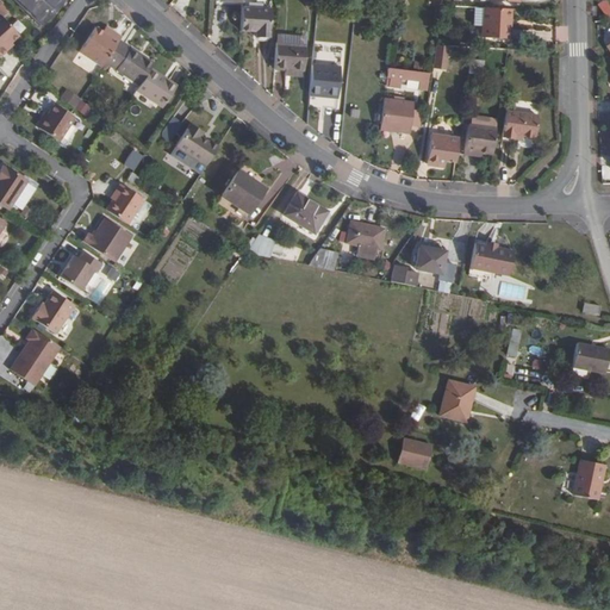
[(62,1),(60,0),(17,0),(44,23),(62,1)]
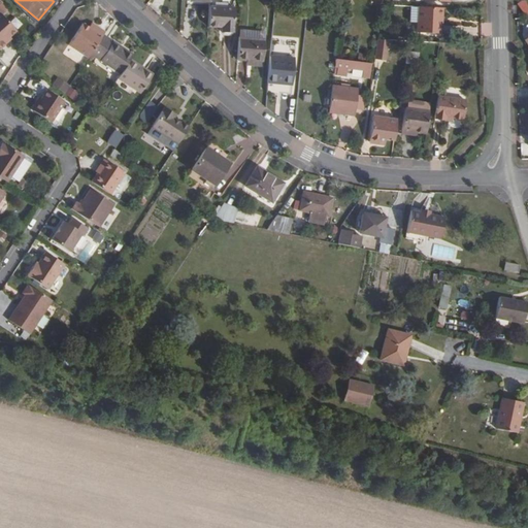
[(527,4),(525,0),(521,0),(518,3),(526,15),(527,13),(527,4)]
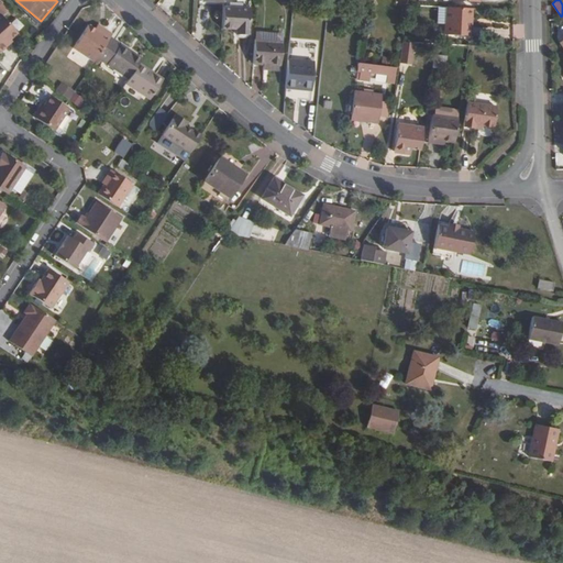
[(9,11),(0,1),(0,12),(1,14),(4,18),(9,11)]
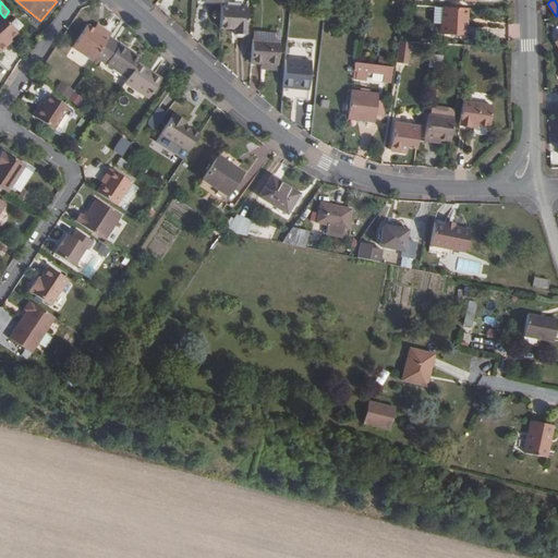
[(469,15),(471,4),(446,2),(443,31),(465,32),(466,15),(469,15)]
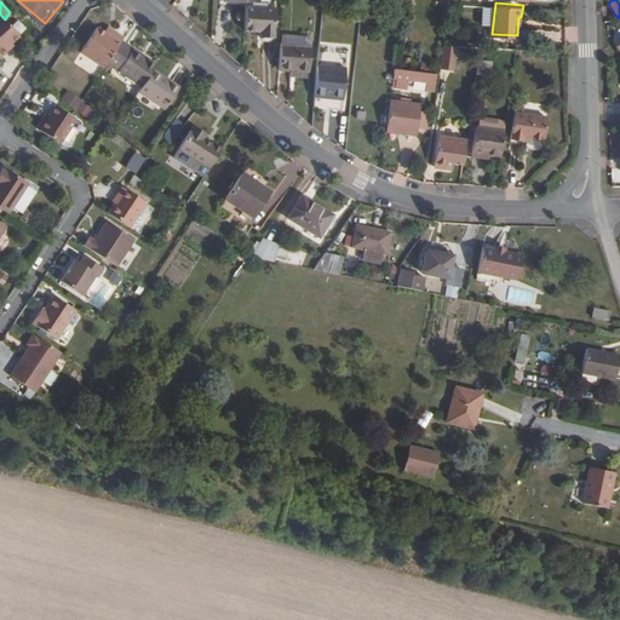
[(248,7),(247,30),(263,30),(263,38),(276,38),(277,9),(248,7)]
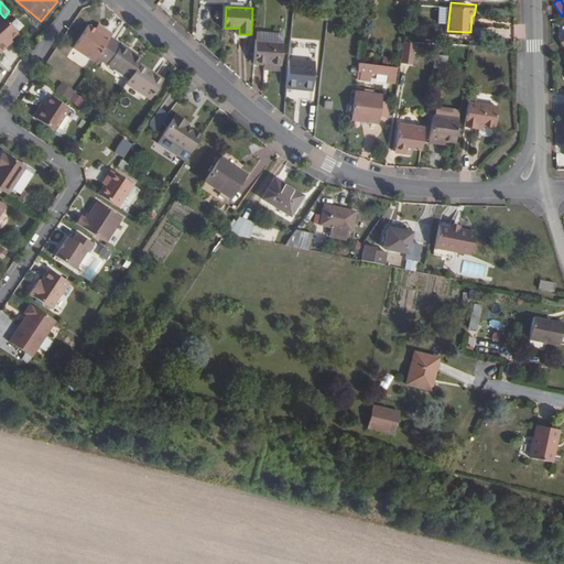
[(18,33),(4,18),(1,14),(0,14),(0,52),(7,46),(6,44),(10,40),(18,33)]
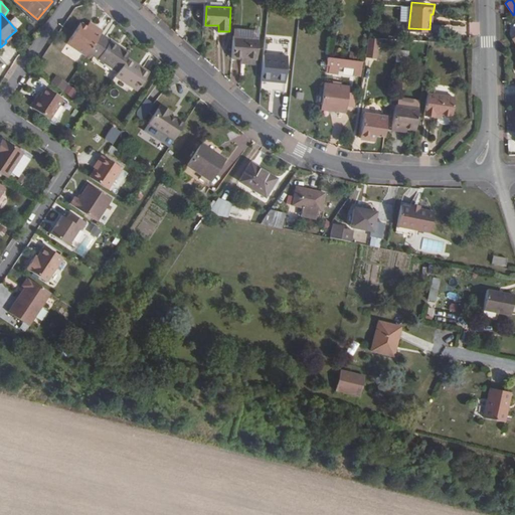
[(101,35),(102,33),(93,26),(90,30),(86,27),(80,24),(66,45),(86,58),(89,53),(101,35)]
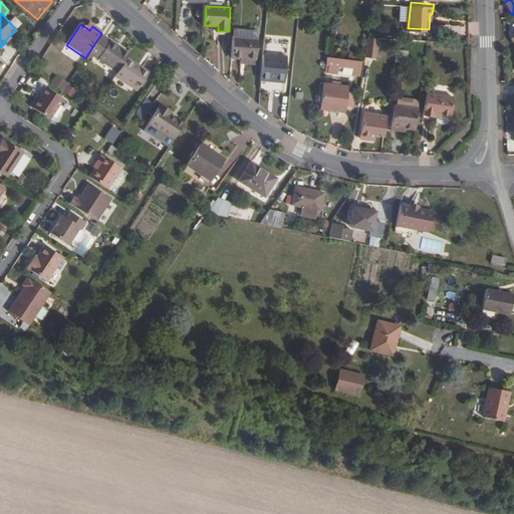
[(236,27),(235,34),(260,37),(261,29),(236,27)]
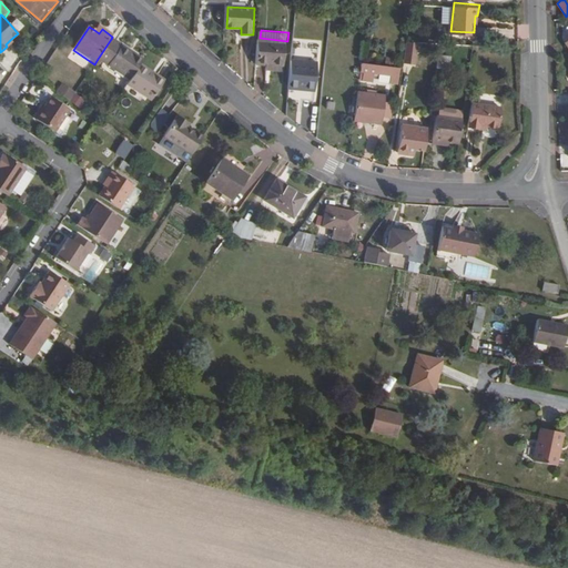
[(260,38),(257,62),(270,63),(285,64),(287,41),(260,38)]
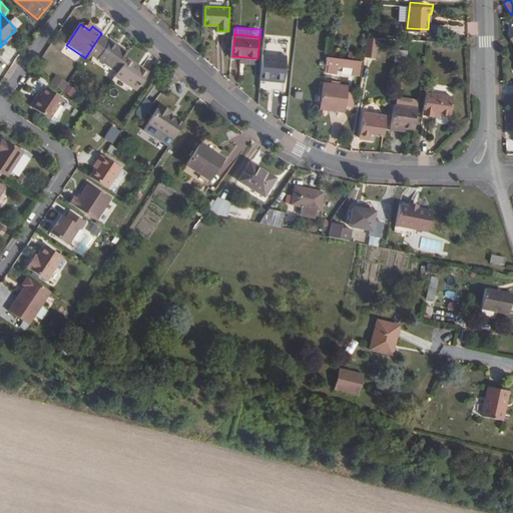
[(377,63),(381,35),(370,34),(366,60),(366,61),(377,63)]
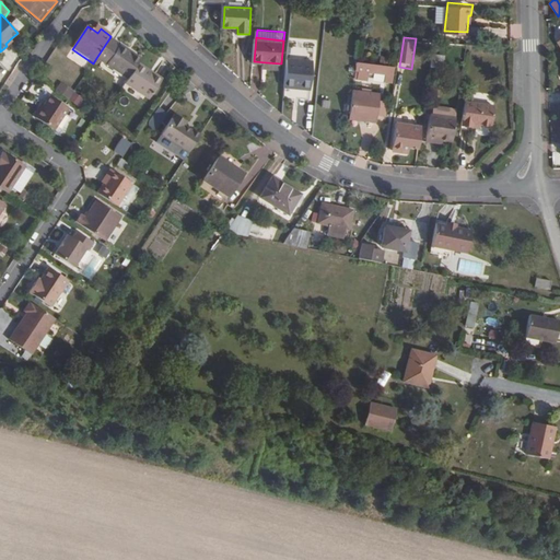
[(109,38),(96,58),(128,79),(138,63),(141,59),(109,38)]
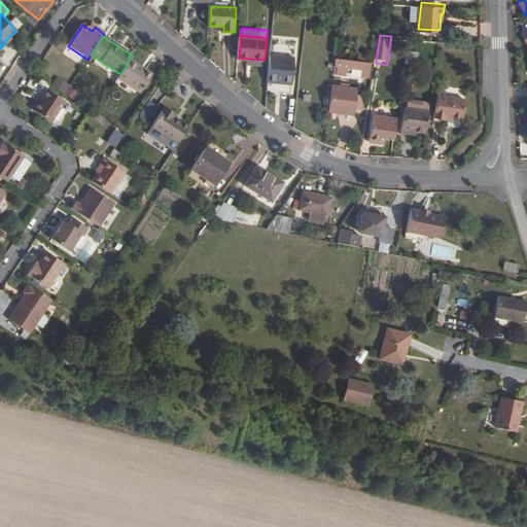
[(295,49),(272,47),(271,54),(295,57),(295,49)]
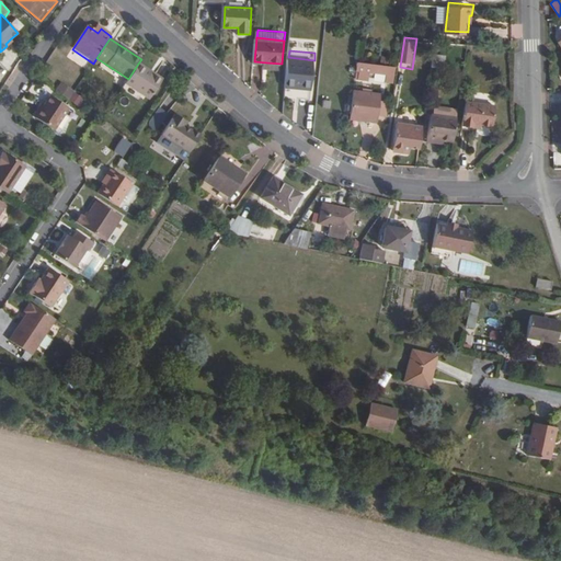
[(288,57),(286,86),(312,88),(315,60),(288,57)]
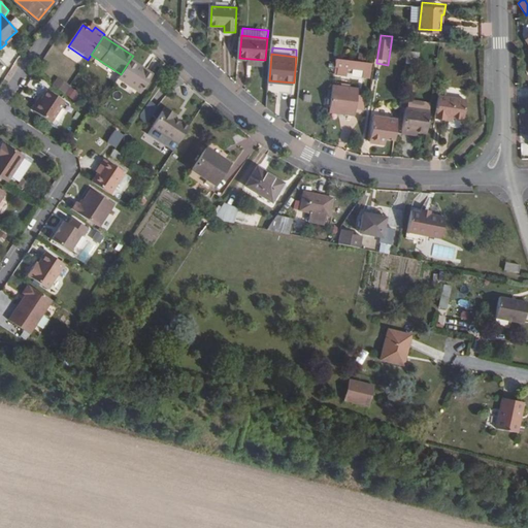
[(373,71),(376,71),(376,63),(376,62),(338,59),(336,68),(339,68),(349,69),(365,71),(365,77),(372,78),(373,71)]
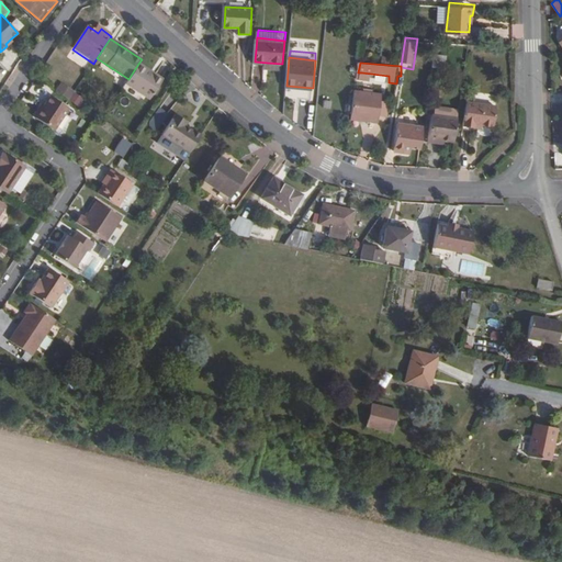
[(128,79),(126,82),(149,99),(161,80),(138,64),(128,79)]
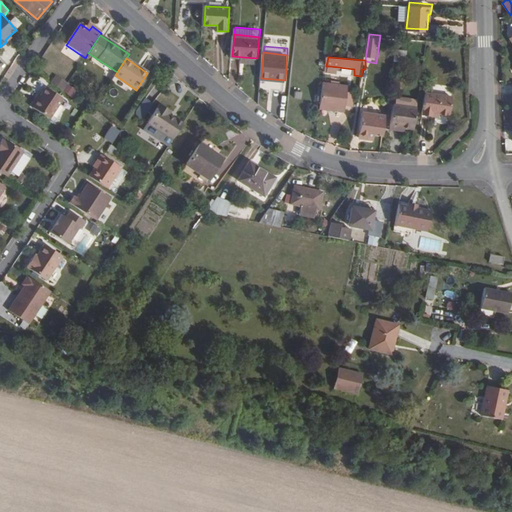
[(337,75),(338,67),(329,66),(327,73),(337,75)]
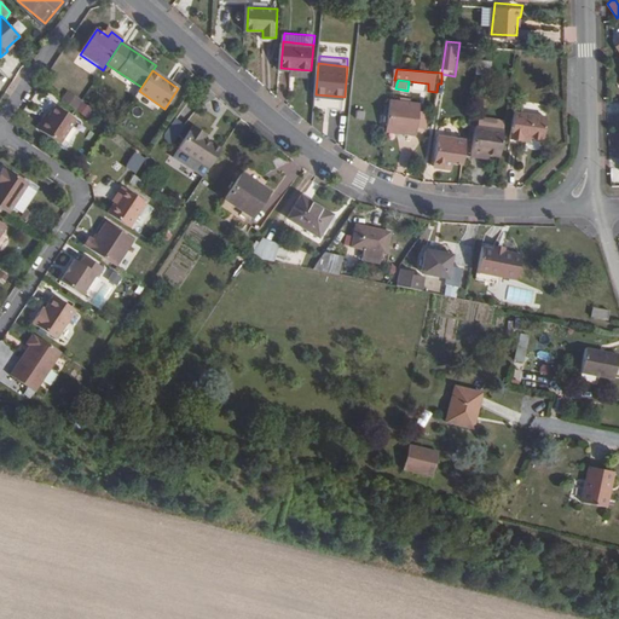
[(67,91),(58,103),(85,119),(93,106),(67,91)]
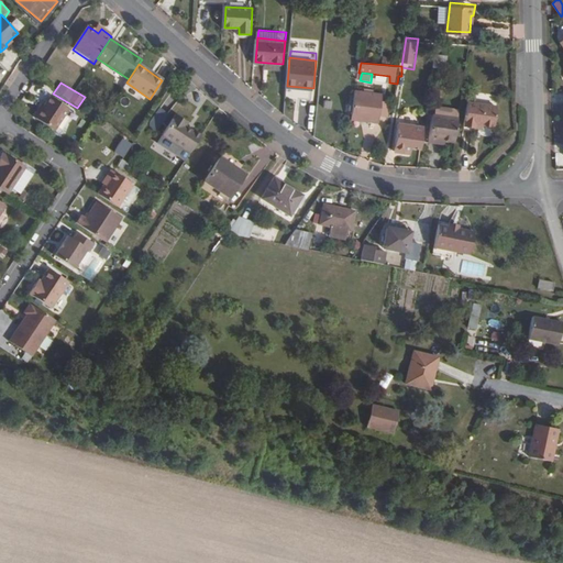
[(368,119),(368,121),(379,123),(379,117),(382,101),(383,95),(356,91),(353,117),(368,119)]
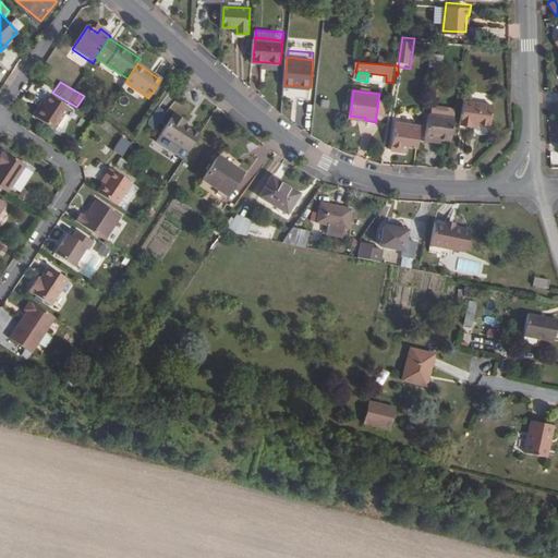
[(45,105),(36,117),(55,130),(69,108),(50,96),(45,105)]
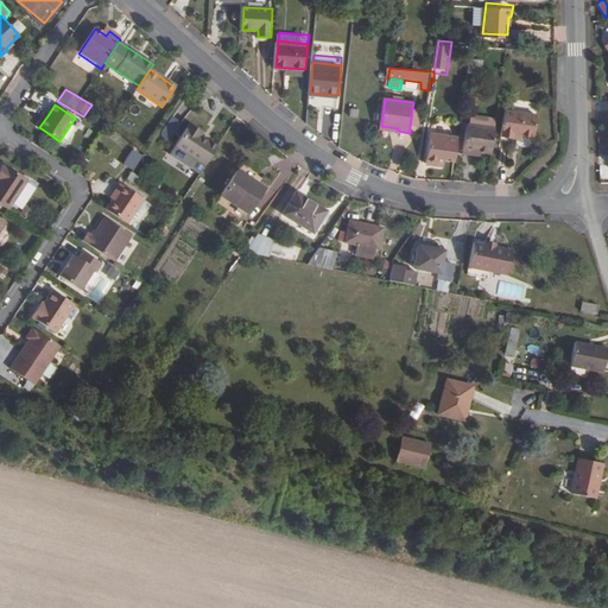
[(519,132),(526,133),(539,134),(542,112),(511,108),(507,134),(518,135),(519,132)]
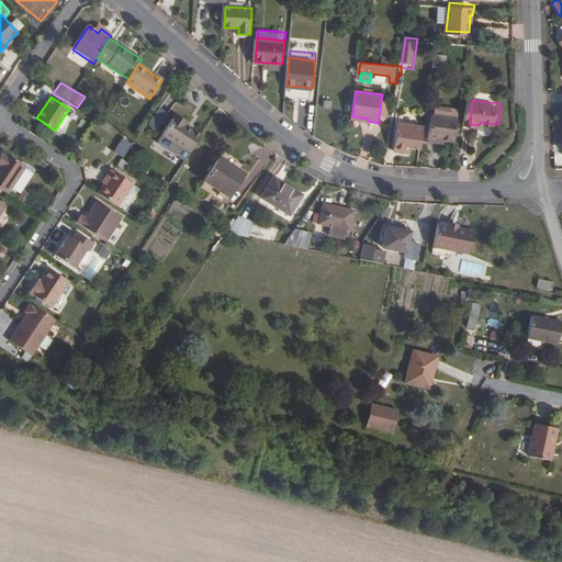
[(381,101),(379,116),(388,117),(390,102),(381,101)]
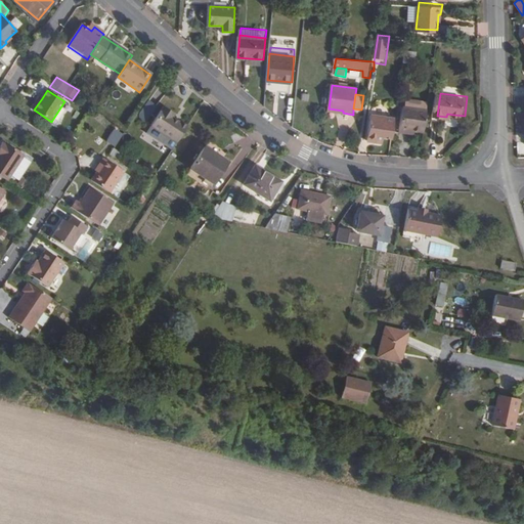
[(32,107),(34,110),(42,98),(39,96),(32,107)]
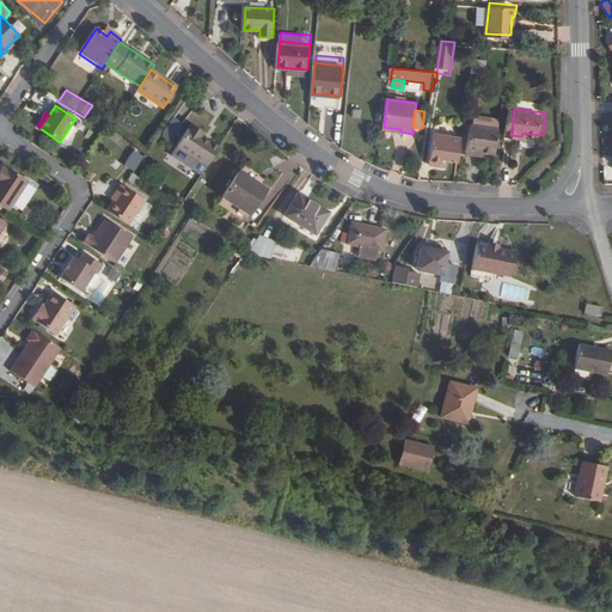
[(490,151),(501,152),(505,127),(475,123),(471,153),(482,154),(482,150),(490,151)]
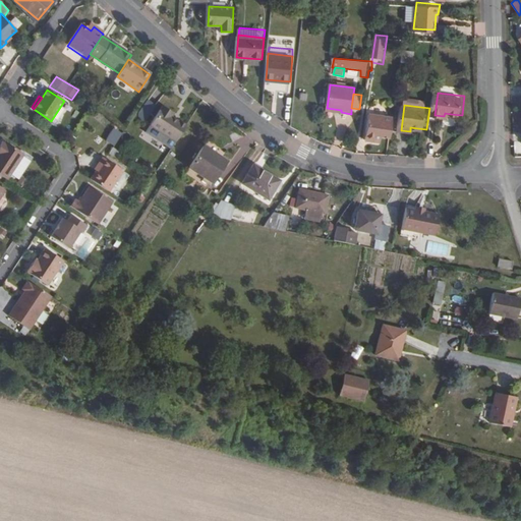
[(178,141),(188,125),(180,120),(180,121),(173,116),(175,113),(165,106),(153,124),(155,125),(178,141)]
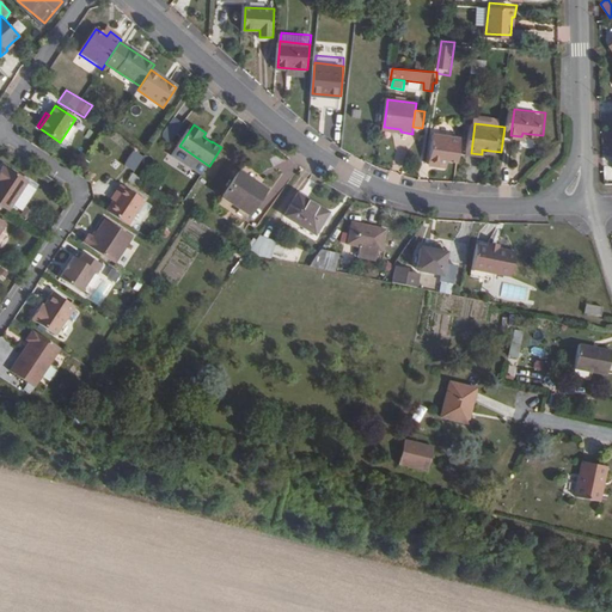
[(451,157),(463,159),(465,135),(436,132),(432,160),(451,163),(451,157)]
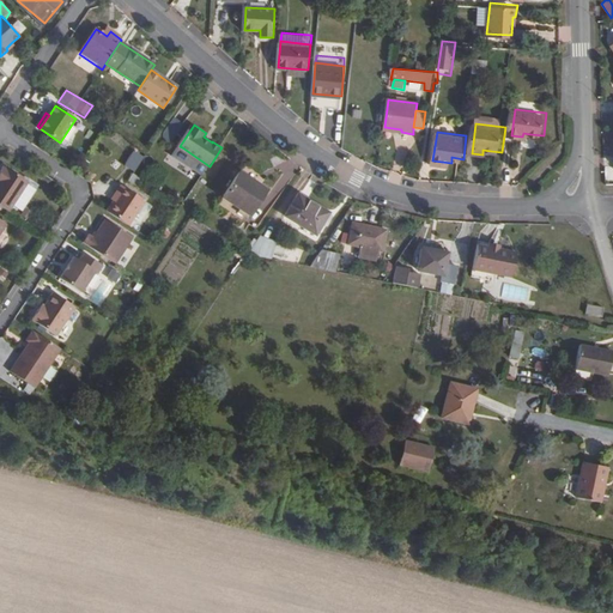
[(204,174),(210,167),(182,147),(177,153),(178,156),(204,174)]
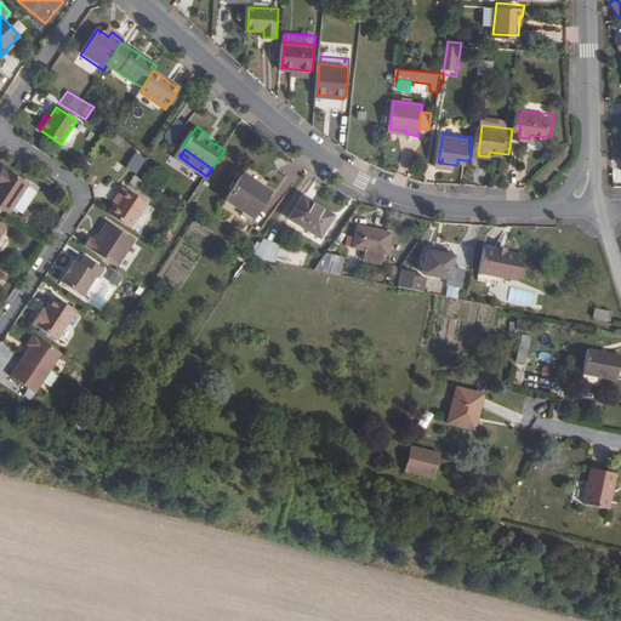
[(137,174),(147,158),(136,152),(126,166),(137,174)]
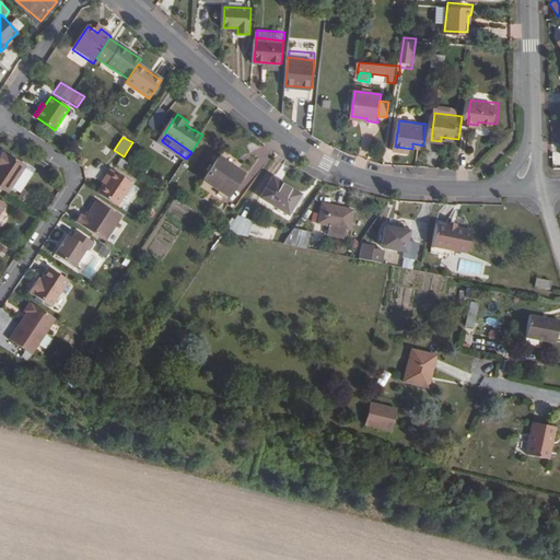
[(0,188),(7,193),(22,167),(0,154),(0,188)]
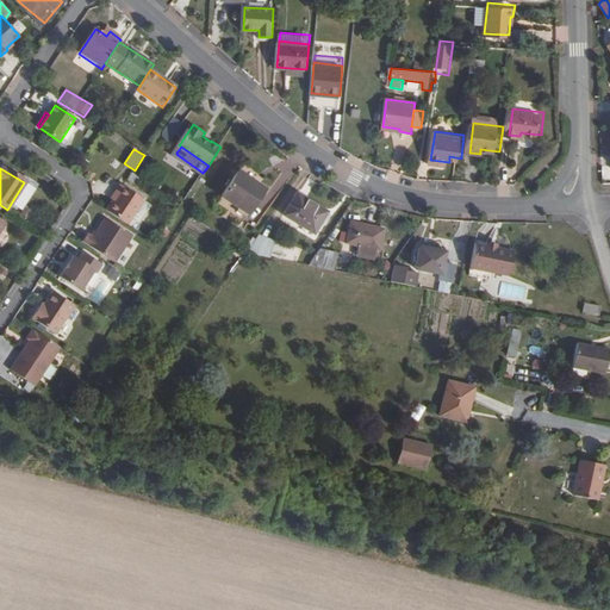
[(263,187),(253,180),(238,170),(222,194),(248,212),(263,187)]
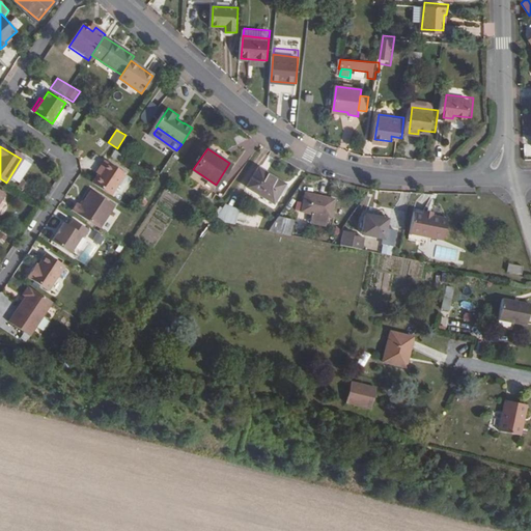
[(119,156),(113,151),(109,157),(115,161),(119,156)]
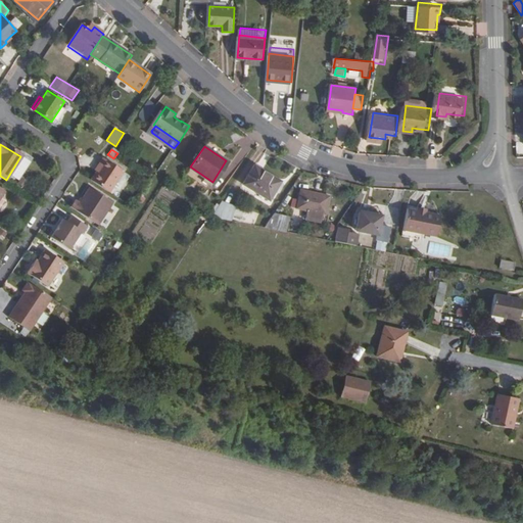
[(96,171),(91,179),(109,191),(125,170),(104,156),(99,163),(100,164),(96,171)]
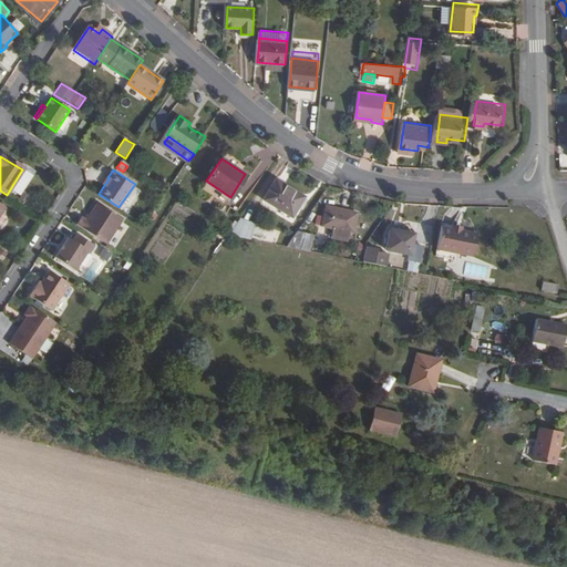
[(306,198),(279,181),(265,200),(292,219),(306,198)]
